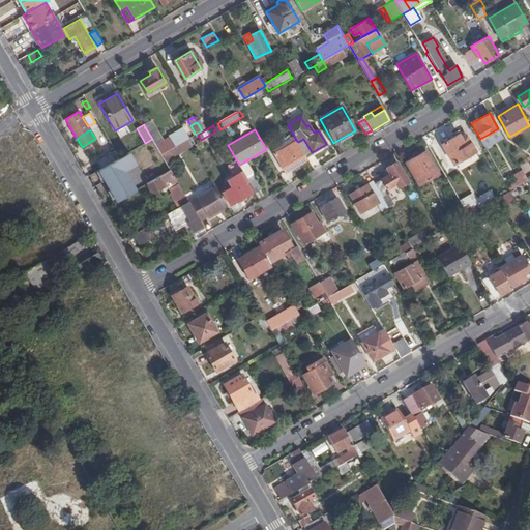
[(453,164),(476,151),(464,131),(442,144),(453,164)]
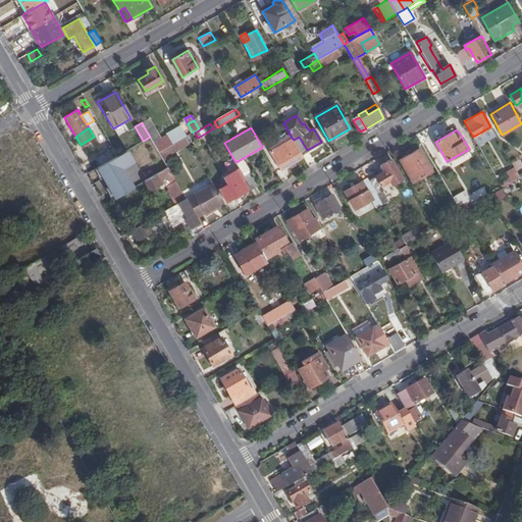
[(297,147),(302,154),(307,150),(299,137),(294,140),(297,147)]
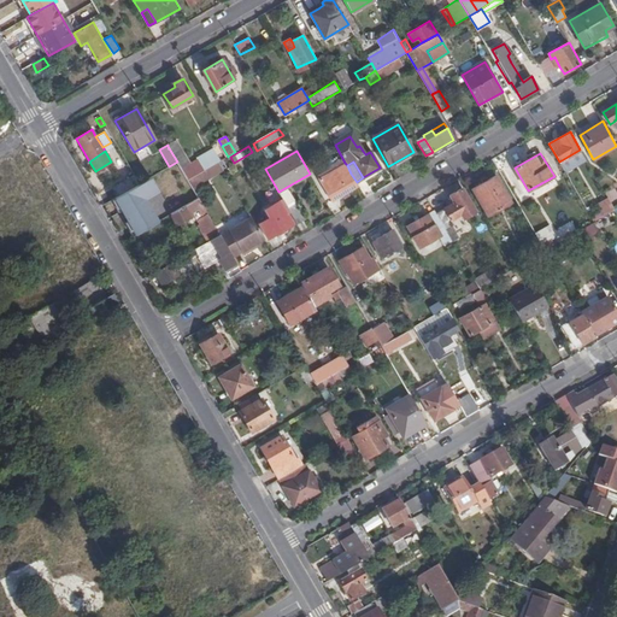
[(188,180),(204,170),(199,163),(183,171),(188,180)]
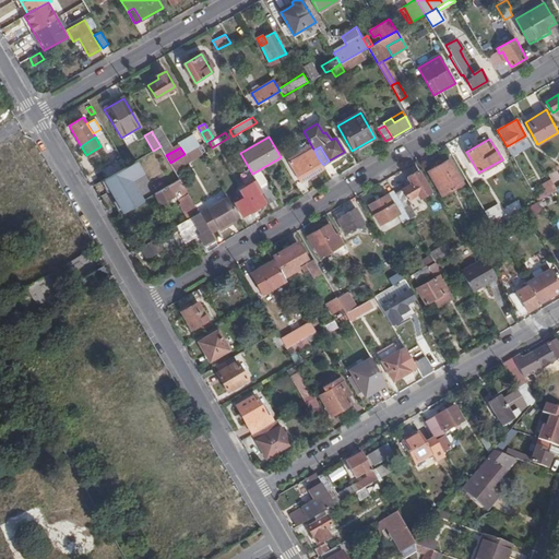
[(317,157),(318,157),(314,150),(313,149),(309,152),(289,163),(295,171),(317,157)]
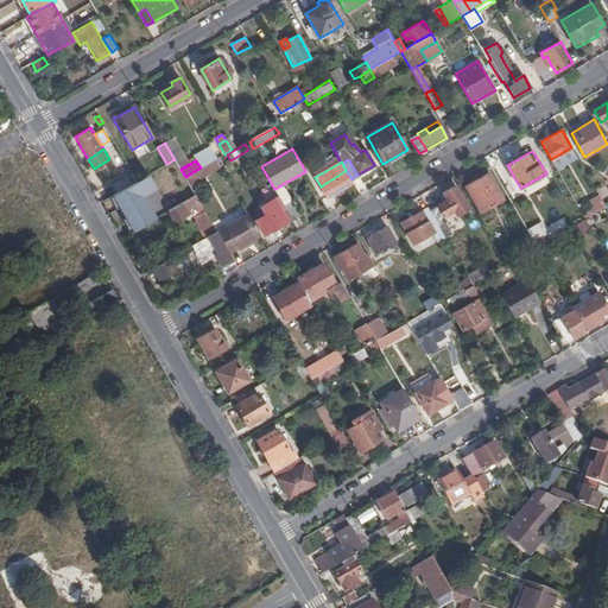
[(185,177),(190,185),(206,176),(201,168),(185,177)]
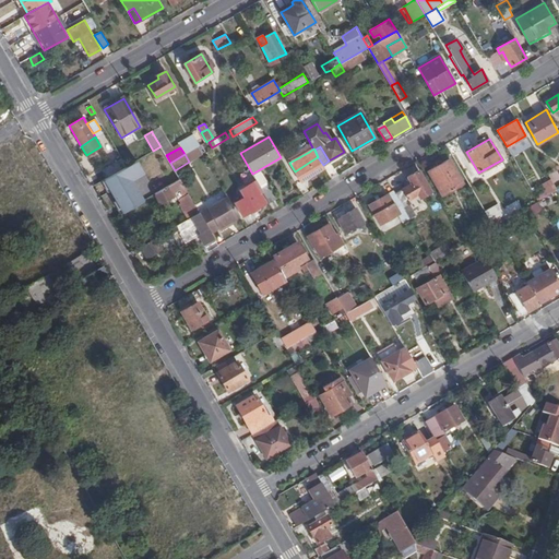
[(317,157),(295,171),(301,181),(309,176),(313,174),(323,168),(317,157)]
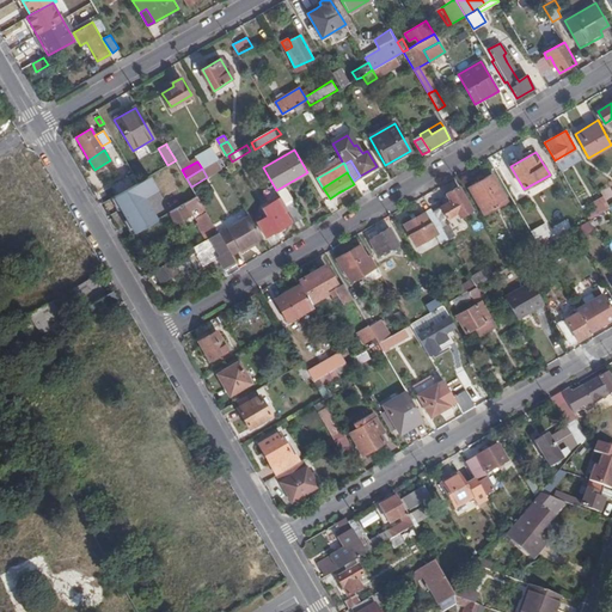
[(139,182),(134,173),(114,185),(118,194),(139,182)]
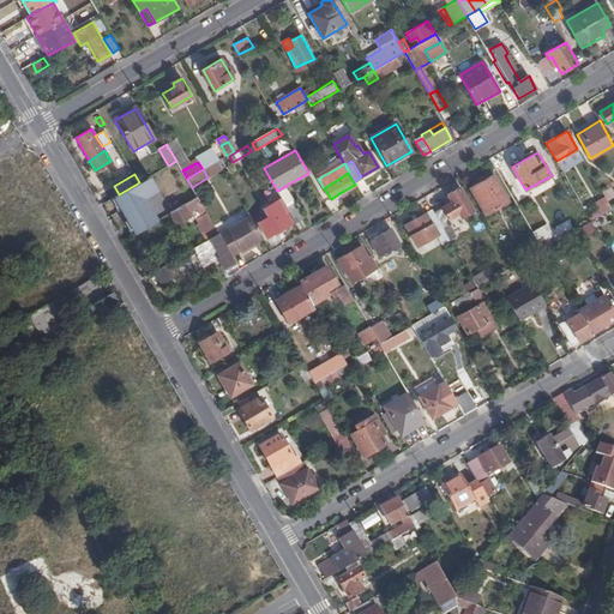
[(487,215),(509,202),(493,175),(470,188),(487,215)]
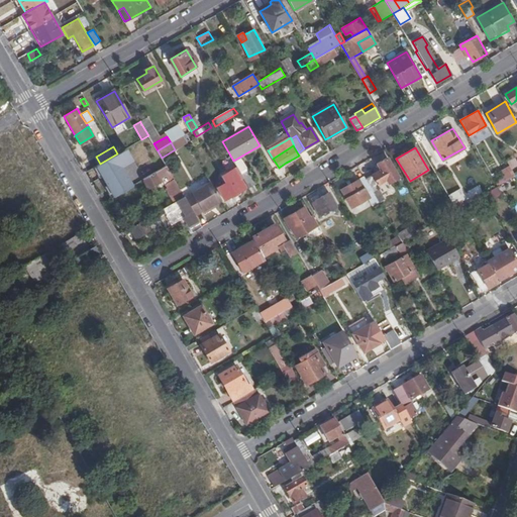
[(100,164),(93,167),(110,199),(134,186),(123,167),(134,161),(127,148),(117,153),(100,164)]
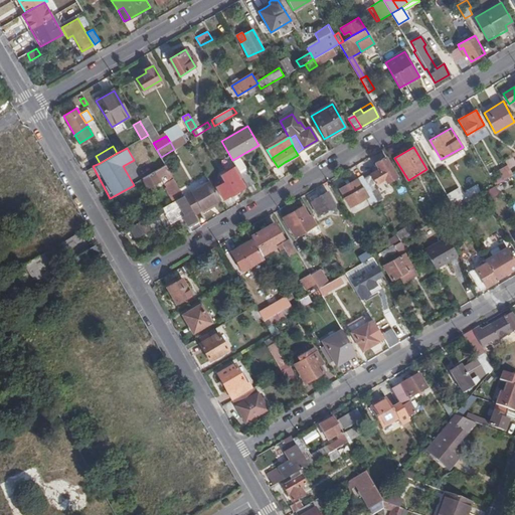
[(240,173),(246,170),(239,156),(232,160),(235,166),(240,173)]
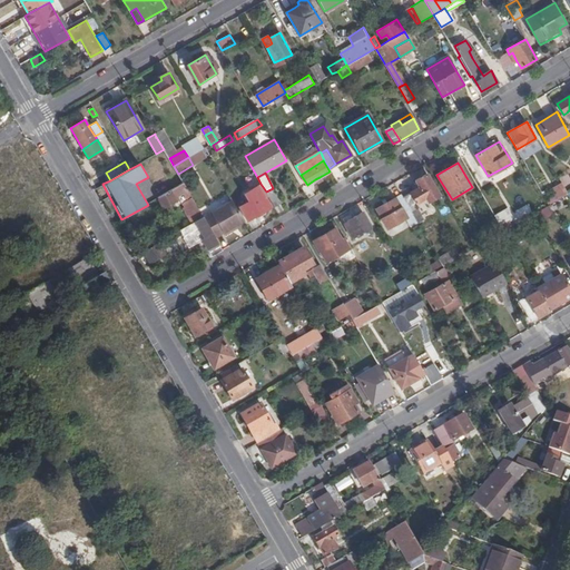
[(420,187),(403,197),(411,212),(416,208),(418,202),(425,197),(429,202),(436,196),(431,187),(433,186),(426,174),(416,180),(420,187)]
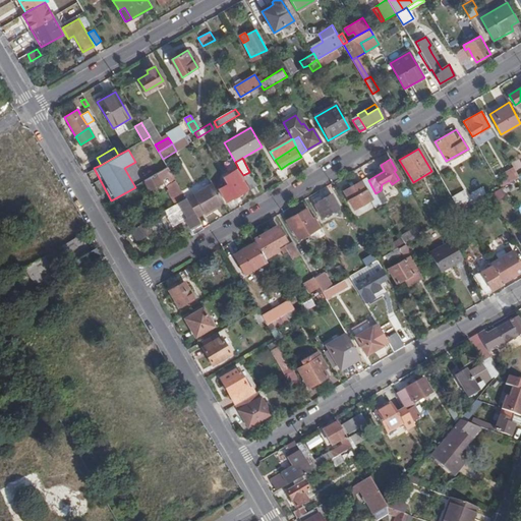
[(145,180),(145,181),(150,189),(160,183),(160,184),(164,182),(162,179),(167,176),(170,181),(174,179),(167,167),(160,171),(156,174),(145,180)]
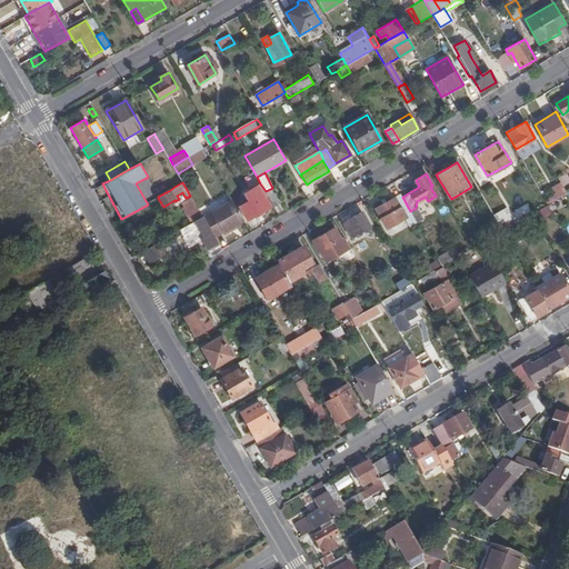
[(263,196),(267,195),(266,191),(260,183),(245,192),(249,200),(240,206),(241,208),(241,209),(247,219),(256,213),(258,216),(262,213),(261,211),(270,206),(263,196)]
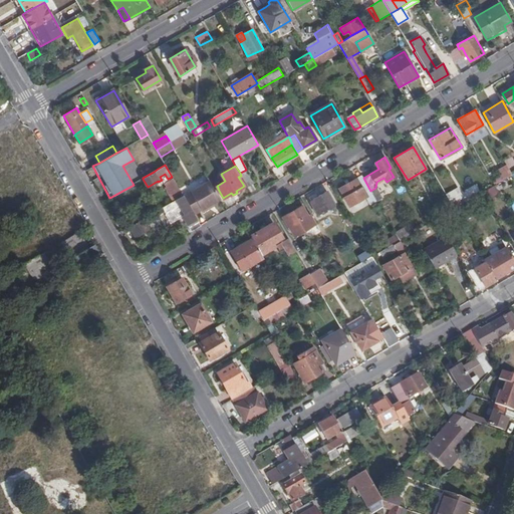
[(509,177),(512,175),(507,166),(499,170),(502,175),(504,179),(509,177)]
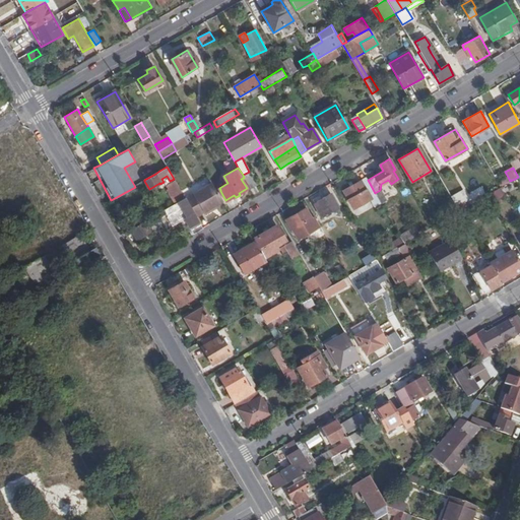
[(244,178),(250,189),(258,185),(249,172),(243,175),(244,178)]
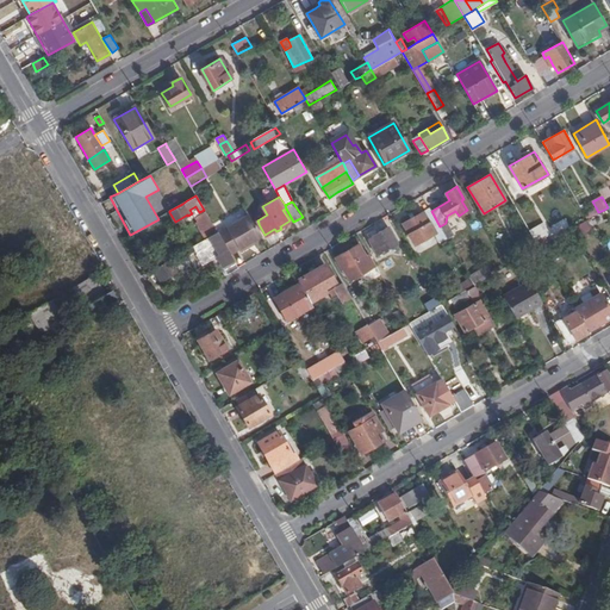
[(192,213),(187,216),(190,218),(192,217),(199,212),(195,206),(190,210),(192,213)]
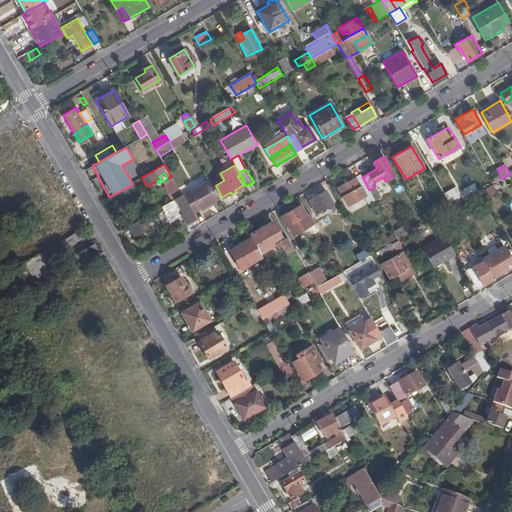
[(502,178),(500,174),(492,179),(494,183),(502,178)]
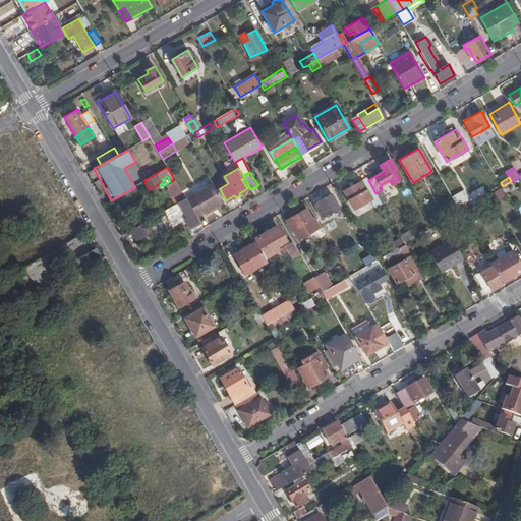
[(368,180),(366,178),(362,180),(372,198),(378,195),(375,193),(368,180)]
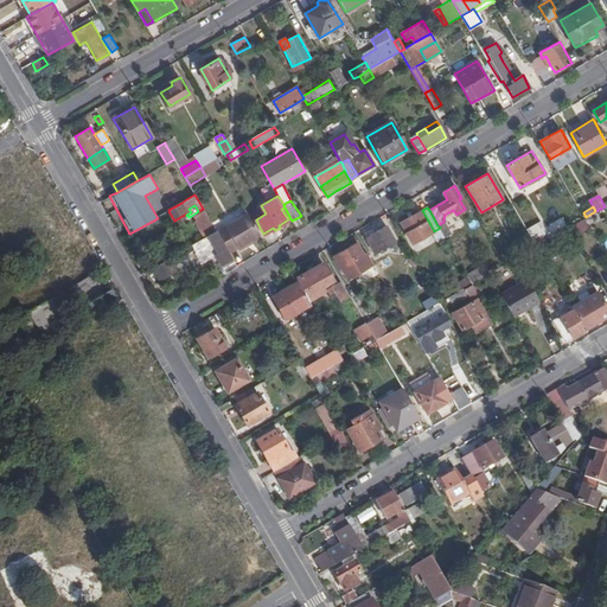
[(191,216),(204,237),(216,230),(203,209),(198,211),(191,216)]
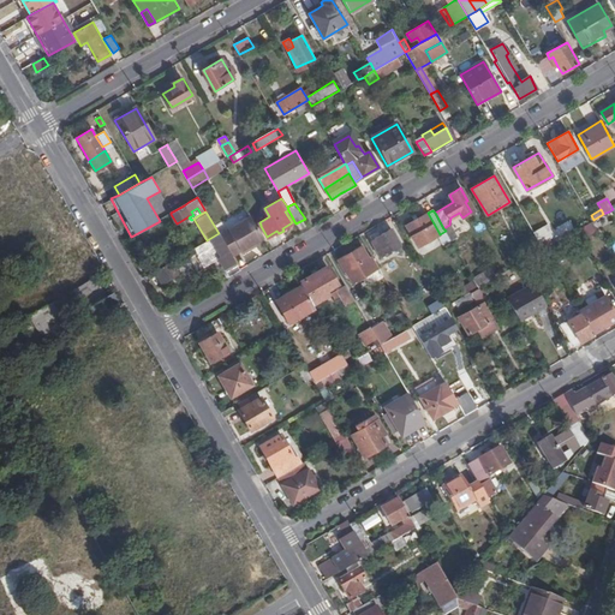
[(440,234),(428,213),(406,226),(419,246),(440,234)]
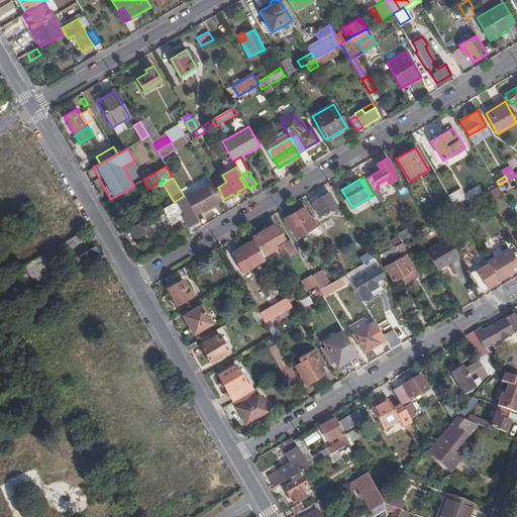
[(136,184),(142,194),(147,191),(141,181),(136,184)]
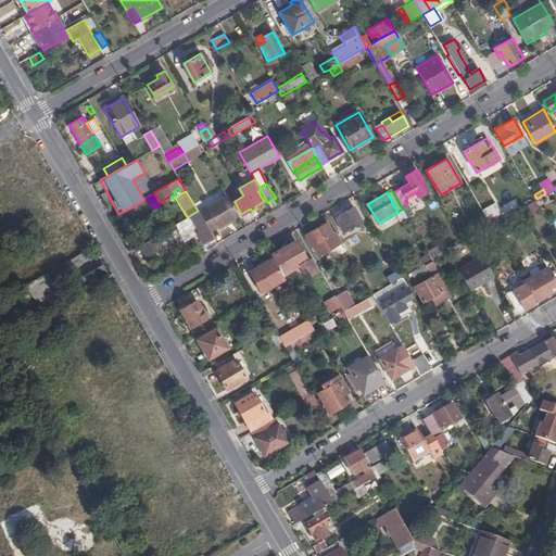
[(200,214),(210,231),(217,227),(219,229),(226,225),(225,223),(230,220),(238,215),(226,196),(206,207),(207,210),(200,214)]
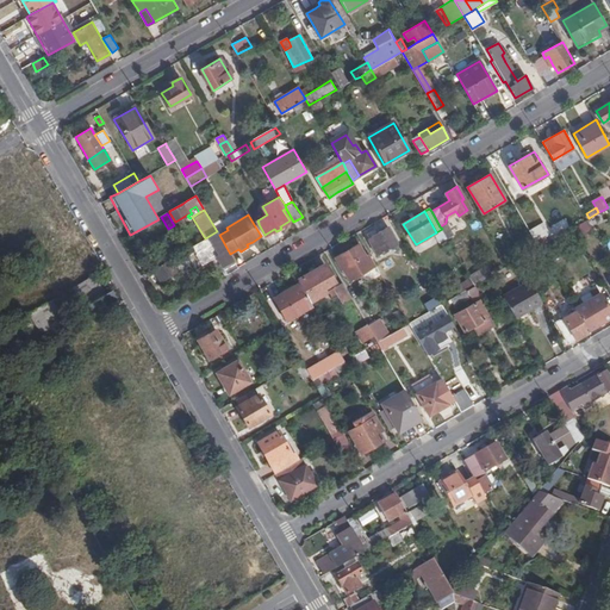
[(572,229),(574,234),(589,225),(586,221),(572,229)]
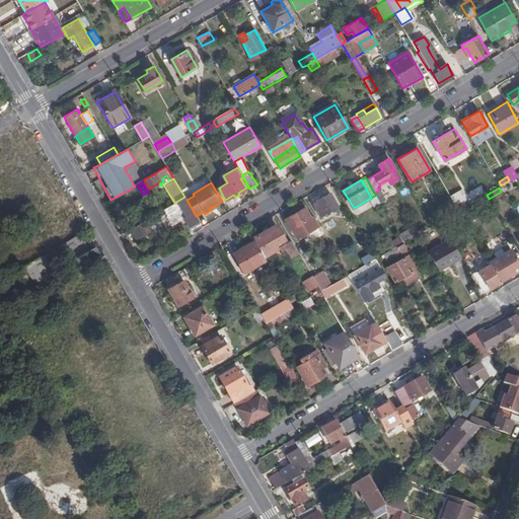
[(461,191),(450,197),(456,206),(466,201),(461,191)]
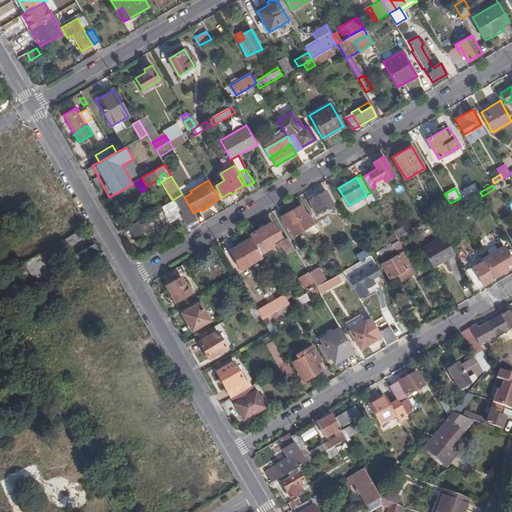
[(317,214),(333,204),(325,190),(313,198),(315,202),(311,204),(317,214)]
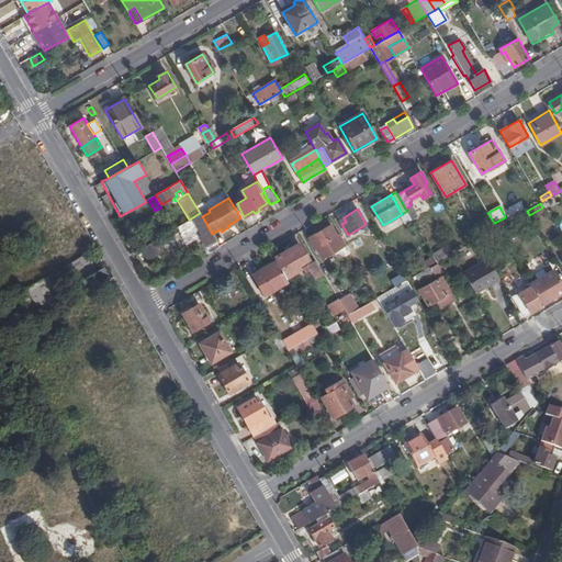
[(407,211),(402,214),(406,222),(412,218),(407,211)]
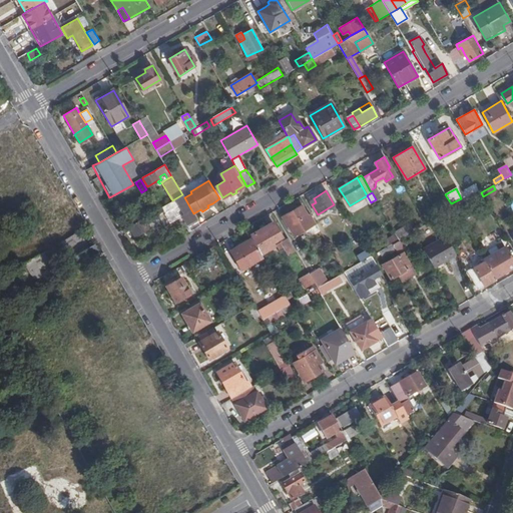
[(180,214),(190,231),(200,225),(193,213),(184,197),(182,194),(172,200),(160,208),(162,211),(168,221),(180,214)]
